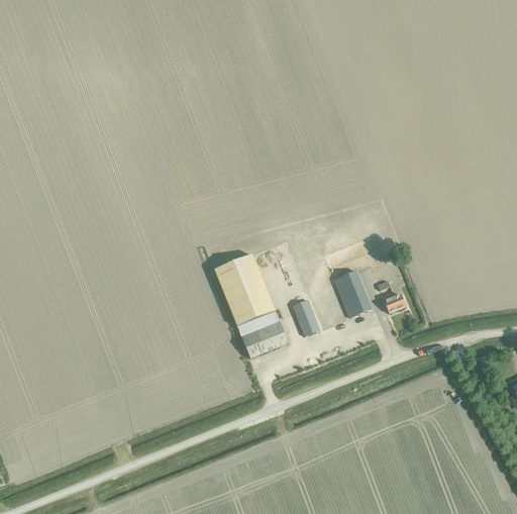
[(214,270),(250,357),(288,342),(252,253),(214,270)]
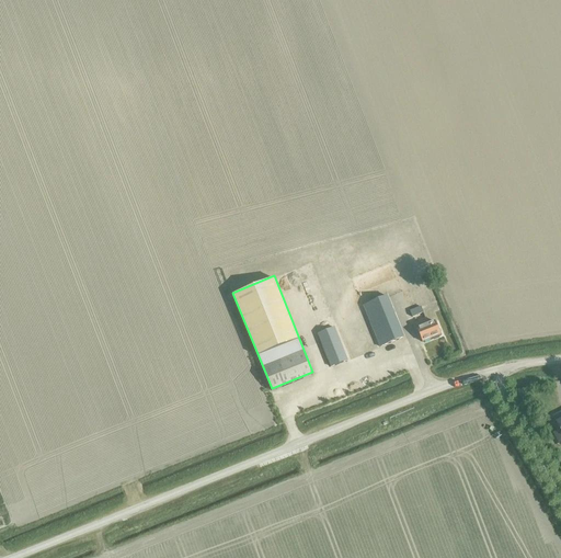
[(363,304),(379,344),(403,334),(387,294),(363,304)]
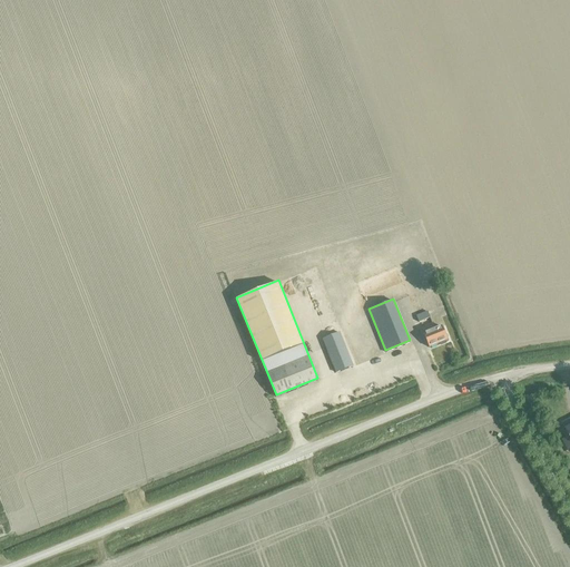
[(429,310),(431,314),(446,308),(444,303),(429,310)]
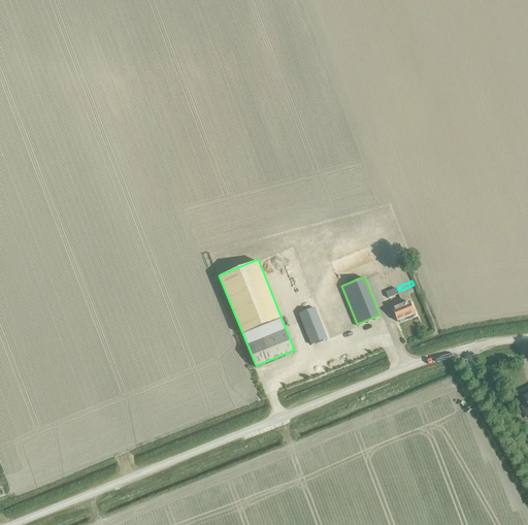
[(385,290),(387,295),(397,291),(395,286),(385,290)]
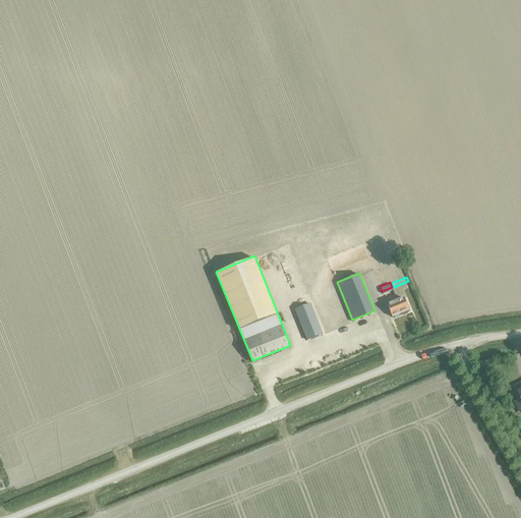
[(404,296),(398,298),(396,293),(386,297),(392,314),(409,308),(404,296)]
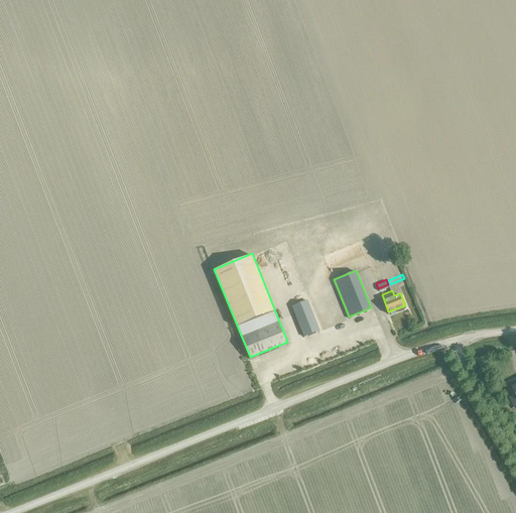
[(291,305),(304,336),(319,329),(306,299),(291,305)]
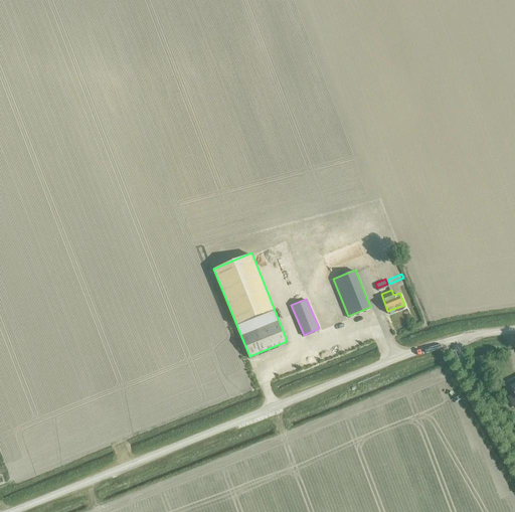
[(335,312),(338,320),(346,317),(343,309),(335,312)]
